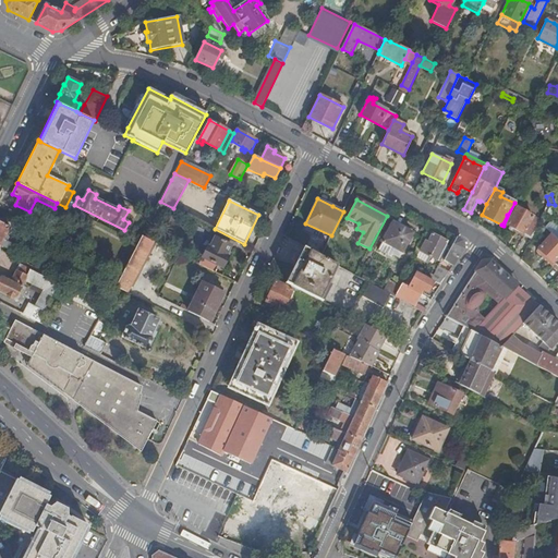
[(531,239),(537,225),(531,221),(535,213),(526,207),(524,211),(517,207),(507,225),(531,239)]
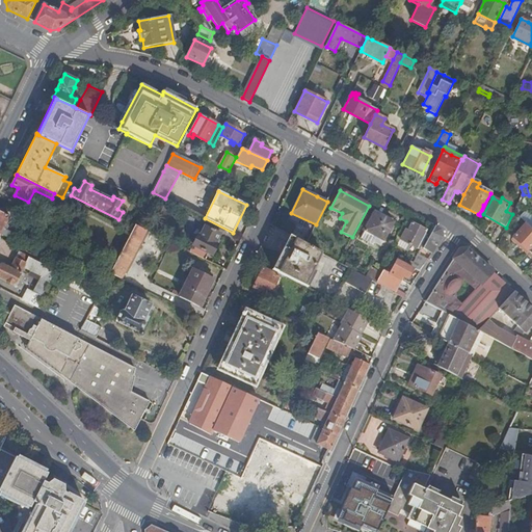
[(8,216),(0,212),(0,238),(1,239),(3,235),(7,238),(9,234),(10,235),(11,233),(3,229),(8,216)]
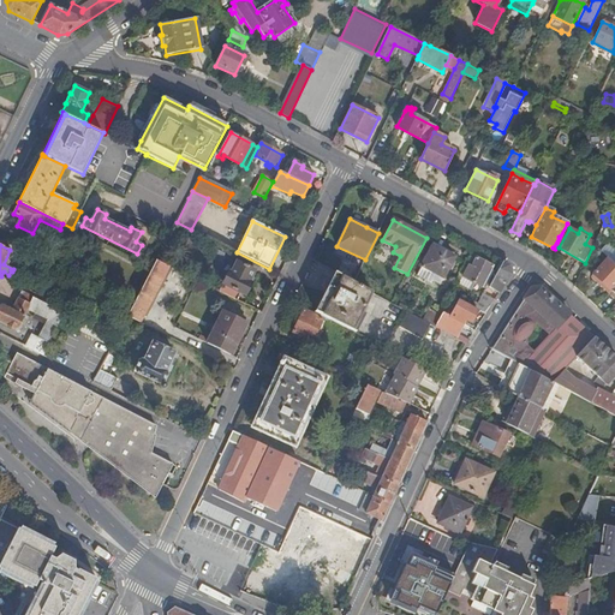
[(455,257),(434,245),(419,272),(430,278),(433,273),(443,279),(455,257)]
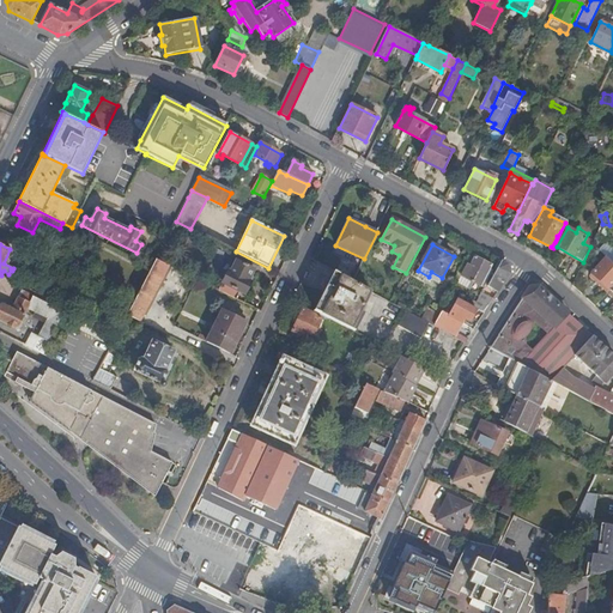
[(159,254),(156,260),(162,263),(170,249),(163,246),(159,254)]
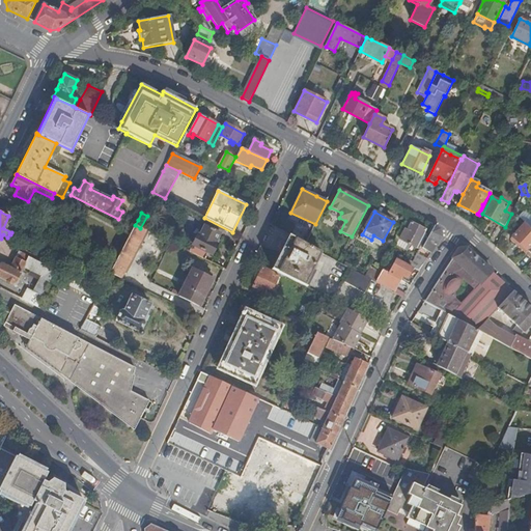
[(119,226),(132,231),(135,225),(138,220),(126,214),(119,226)]
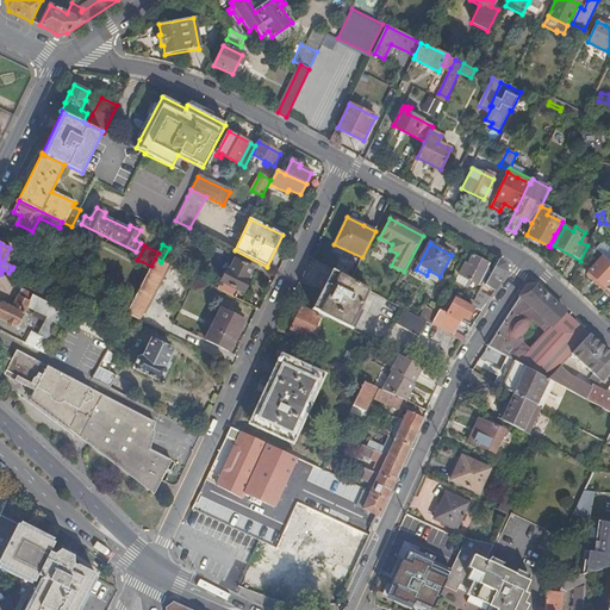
[(483,257),(471,251),(459,274),(479,285),(490,265),(481,260),(483,257)]
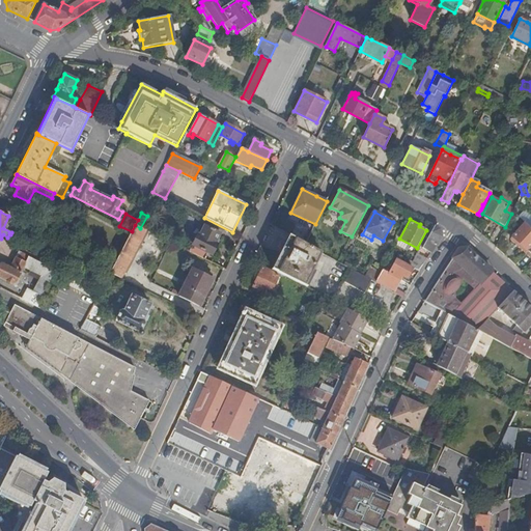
[(530,254),(530,227),(530,228),(525,222),(511,236),(530,254)]
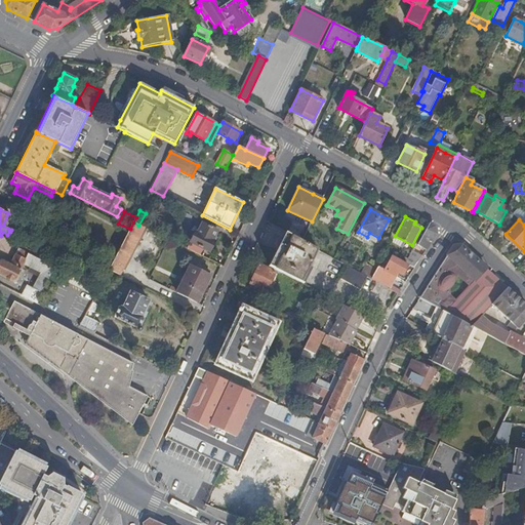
[(116,256),(109,270),(118,275),(121,270),(124,271),(147,229),(138,226),(133,223),(130,229),(116,256)]
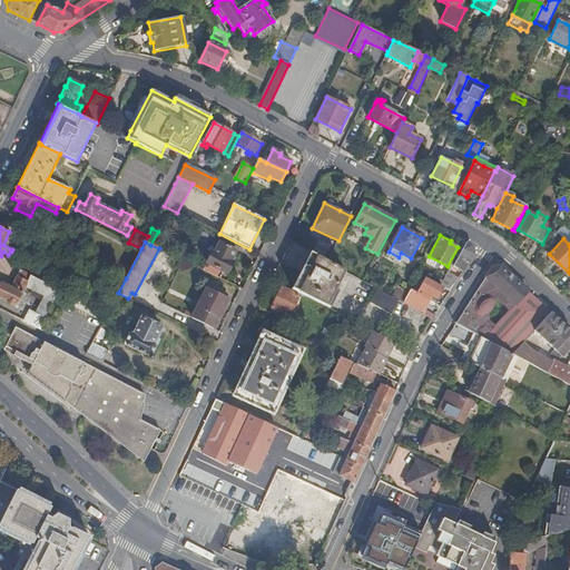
[(212,252),(206,264),(223,272),(227,274),(234,263),(231,262),(236,251),(219,243),(215,254),(212,252)]
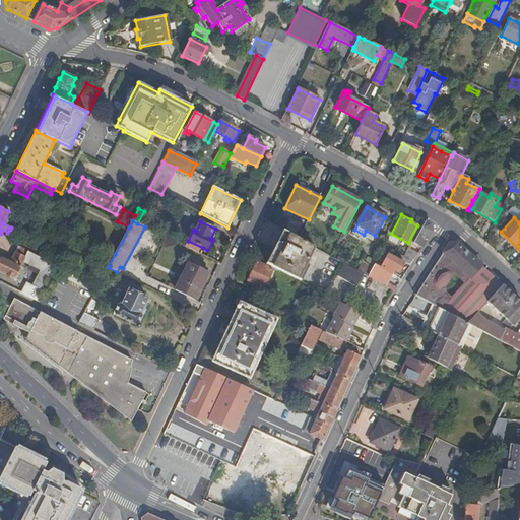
[(432,224),(426,221),(414,243),(423,248),(433,233),(432,224)]
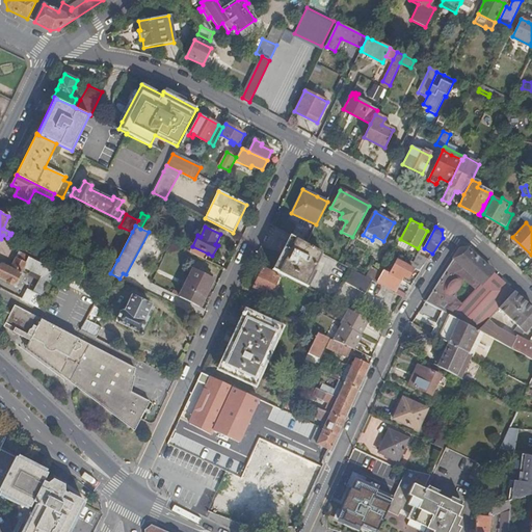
[(307,245),(292,237),(275,271),(304,286),(312,271),(321,254),(307,245)]
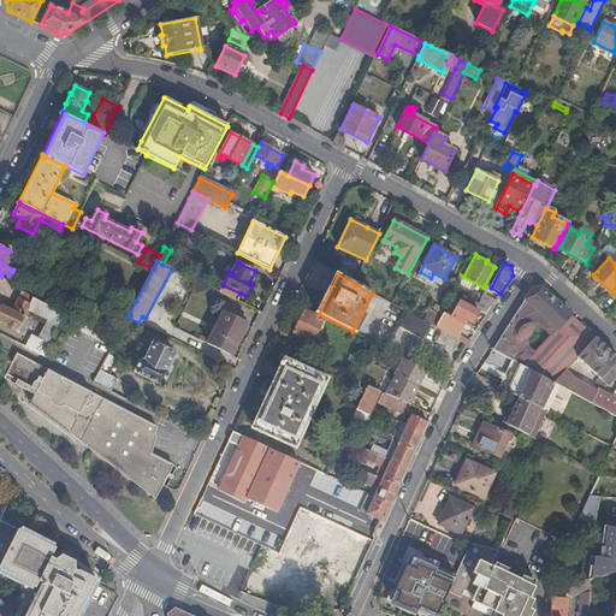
[(615,295),(593,274),(591,278),(615,301),(615,295)]
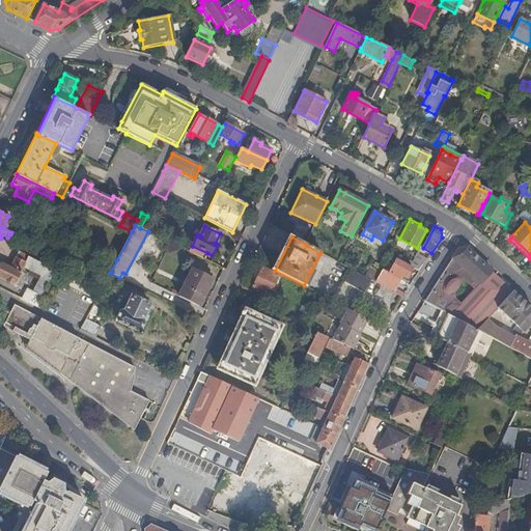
[(192,246),(189,252),(197,255),(204,259),(207,253),(192,246)]
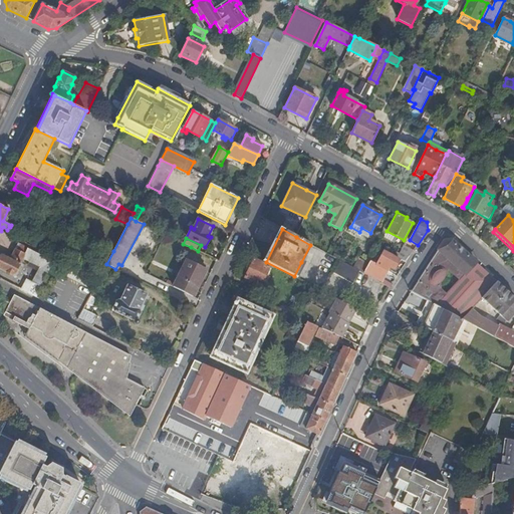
[(461,280),(476,263),(452,241),(444,241),(412,292),(427,300),(434,304),(438,306),(448,295),(442,290),(442,284),(446,280),(447,273),(449,270),(461,280)]
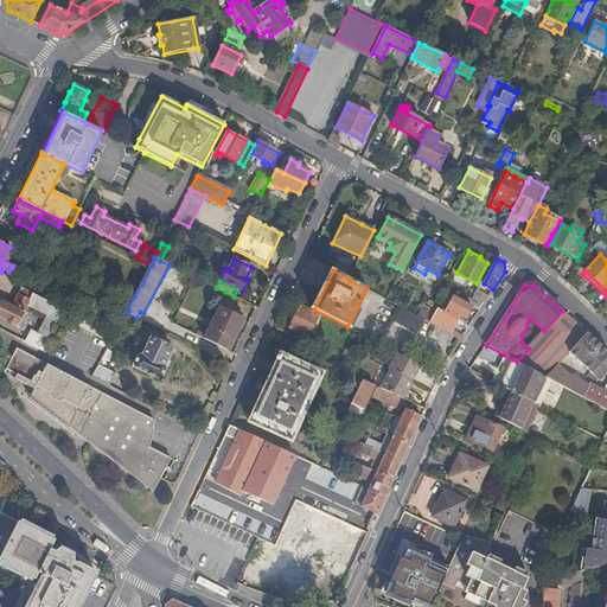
[(480,310),(491,293),(479,286),(468,304),(480,310)]
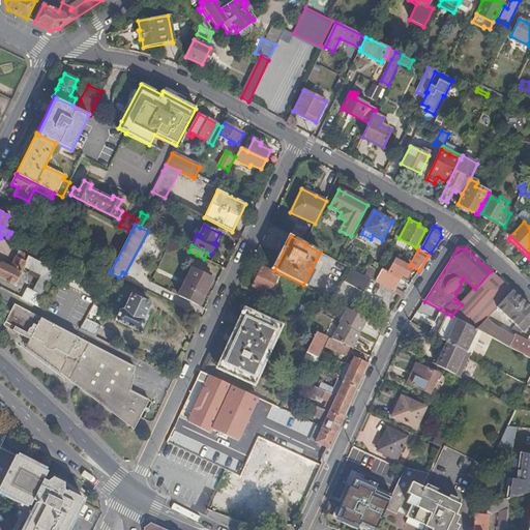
[(0,277),(12,285),(16,284),(24,267),(29,258),(18,252),(9,267),(0,262),(0,277)]
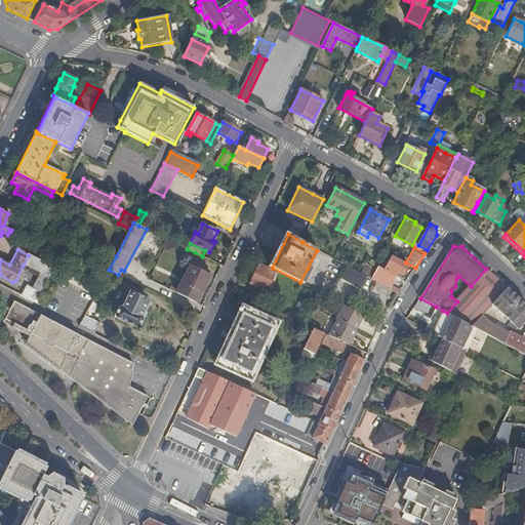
[(116,256),(110,253),(103,267),(109,270),(116,256)]
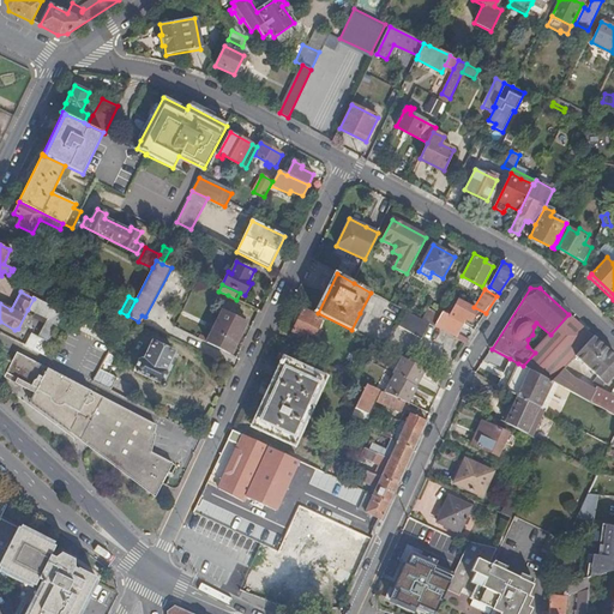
[(34,299),(28,309),(48,320),(54,308),(34,299)]
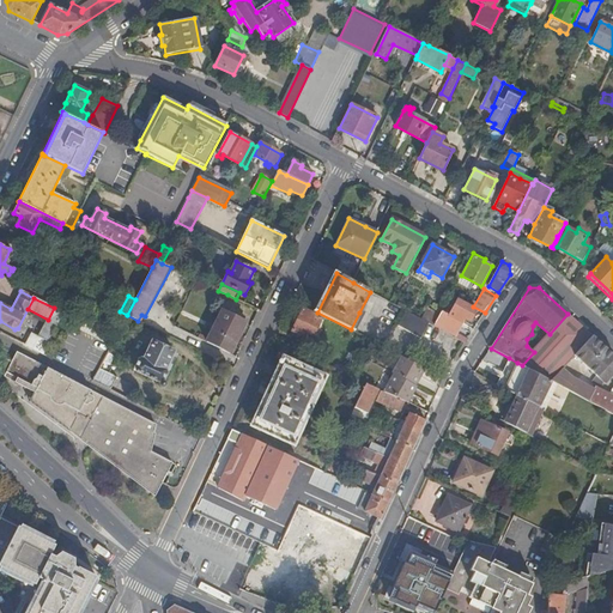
[(449,315),(462,323),(465,319),(471,321),(475,310),(457,299),(449,315)]
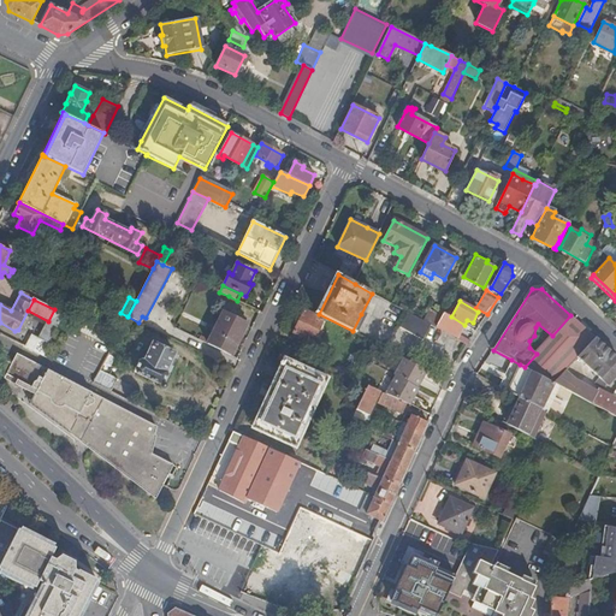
[(27,336),(22,345),(42,357),(49,344),(48,343),(63,314),(54,309),(48,321),(39,338),(31,335),(27,336)]
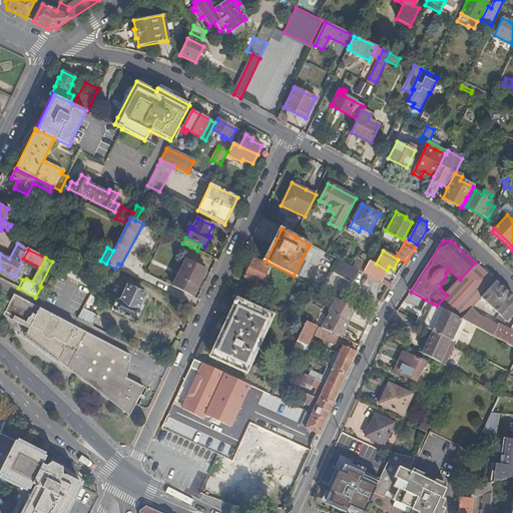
[(244,277),(261,285),(269,266),(252,259),(244,277)]
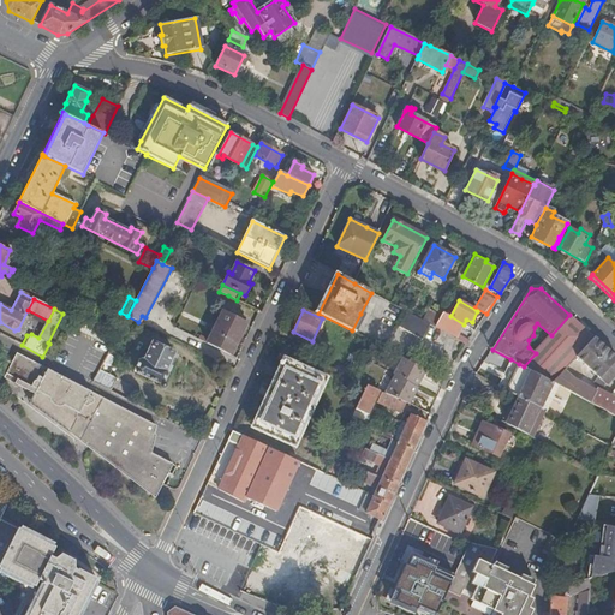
[(207,345),(228,356),(237,338),(239,339),(248,323),(225,311),(209,341),(207,345)]
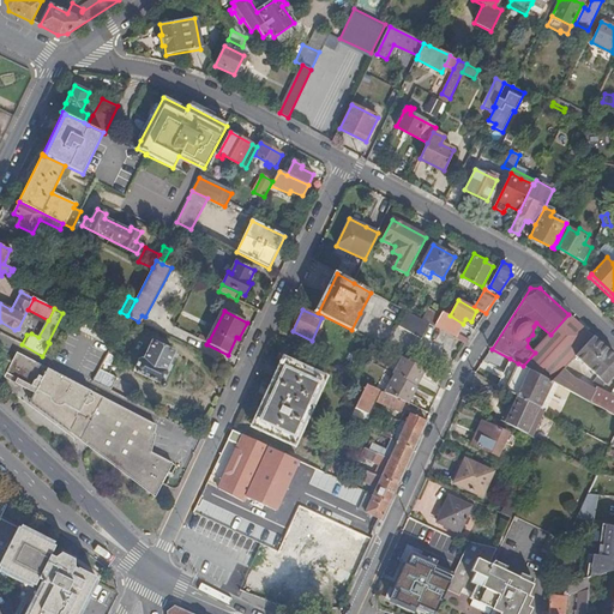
[(429,324),(407,312),(398,326),(421,338),(429,324)]
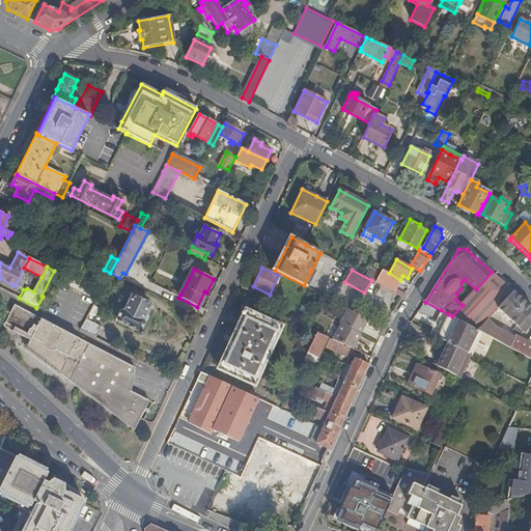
[(389,273),(382,270),(375,281),(394,291),(395,288),(400,280),(389,273)]
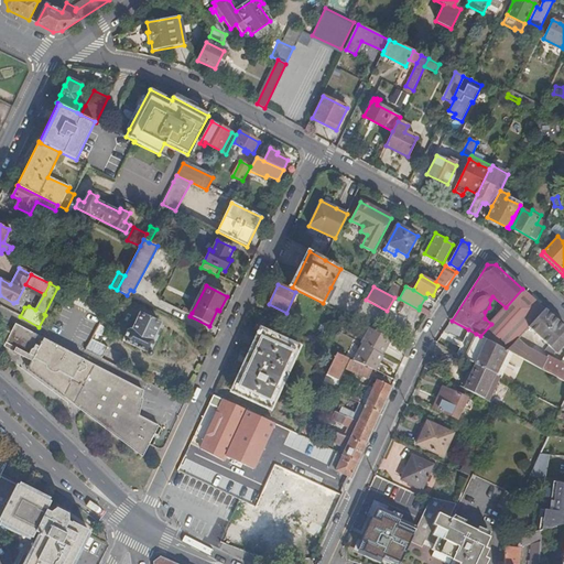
[(331,288),(323,303),(326,305),(334,290),(331,288)]
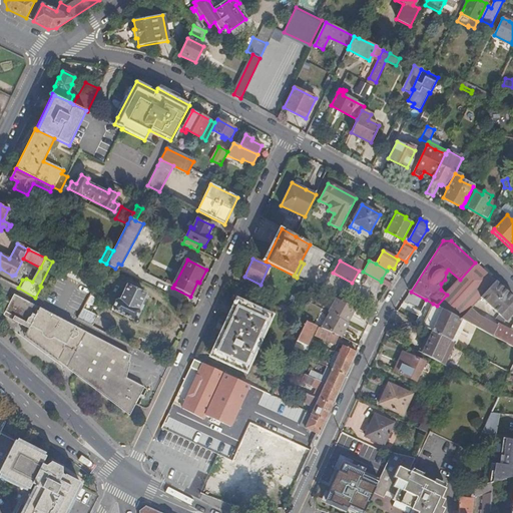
[(96,279),(63,263),(58,274),(91,290),(96,279)]
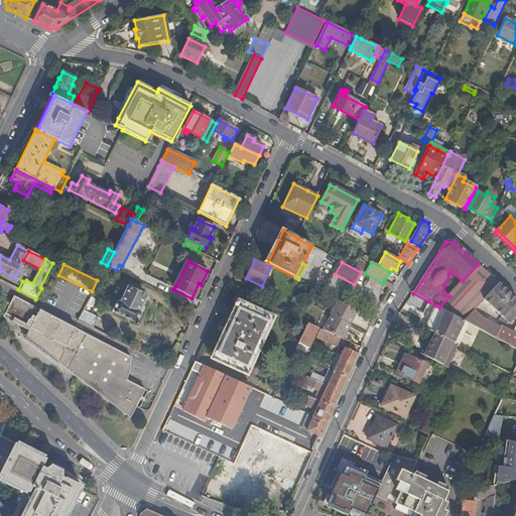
[(480,304),(484,300),(499,283),(478,264),(463,281),(449,296),(439,307),(445,310),(464,320),(465,320),(474,311),(477,307),(480,304)]
